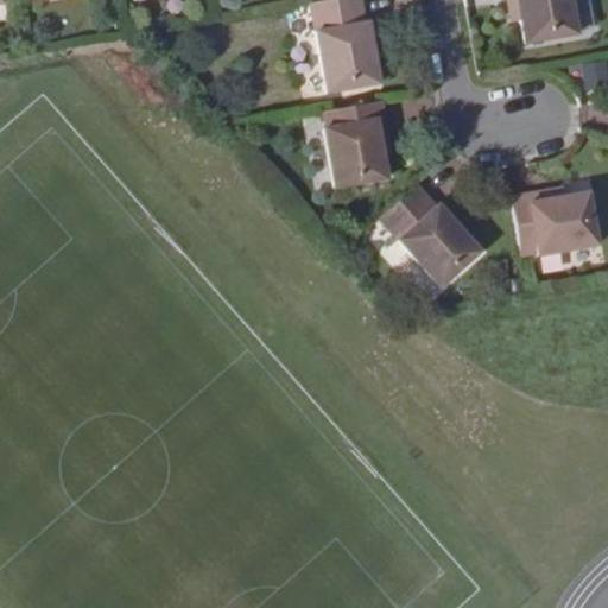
[(325,93),(378,83),(374,62),(369,63),(367,45),(372,44),(367,23),(365,23),(360,0),(321,0),(310,2),(325,93)]
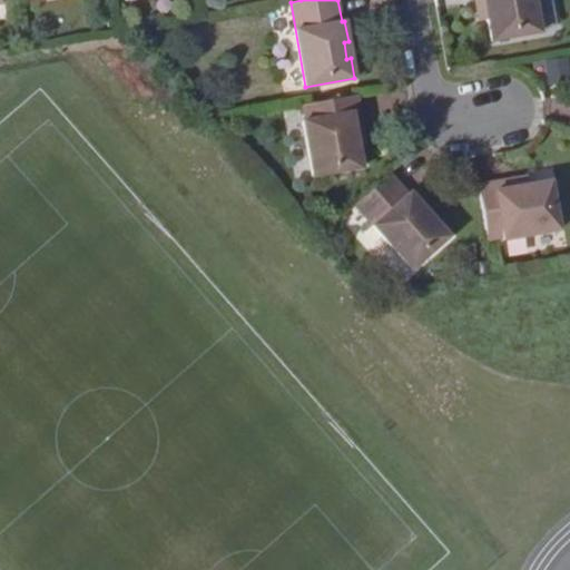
[(475,0),(477,3),(484,1),(491,40),(540,31),(534,0),(475,0)]
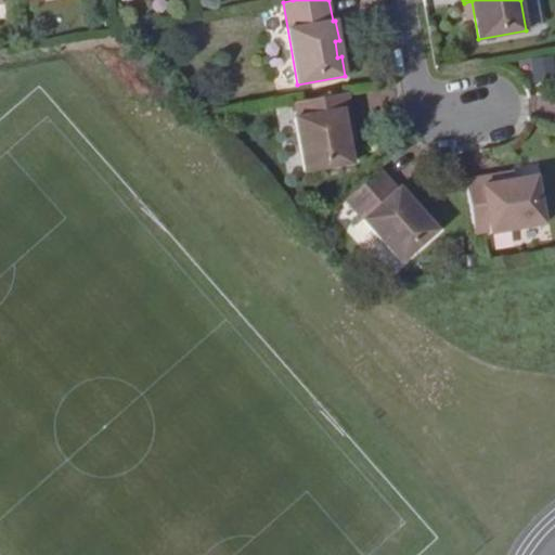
[(464,3),(463,3),(466,21),(475,20),(472,1),(464,3)]
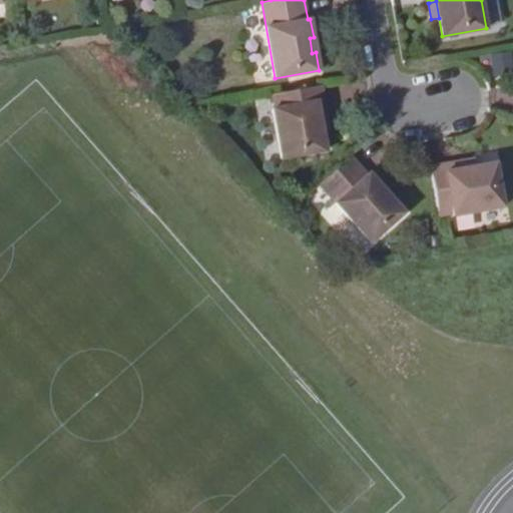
[(327,115),(322,85),(273,94),(275,108),(273,108),(282,158),(326,150),(322,133),(320,116),(327,115)]
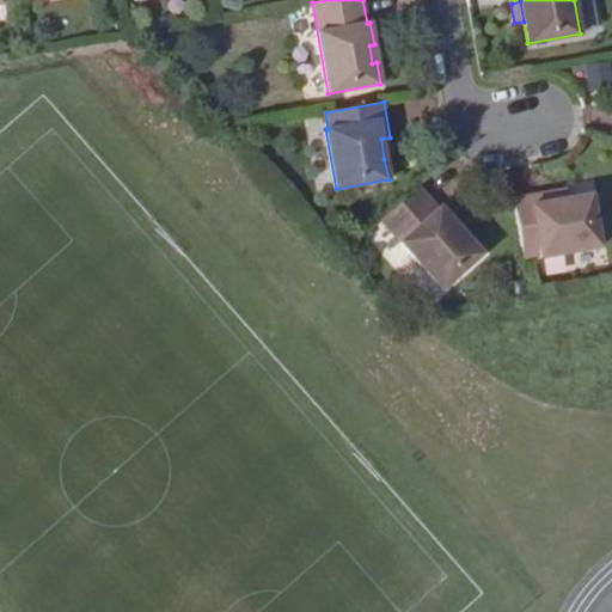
[(393,158),(390,138),(381,139),(384,159),(393,158)]
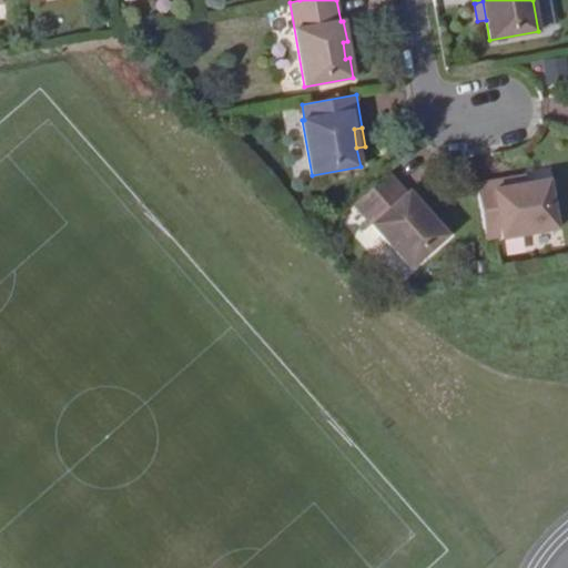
[(409,270),(446,236),(433,221),(429,224),(418,211),(422,209),(407,192),(406,194),(387,174),(352,205),(409,270)]
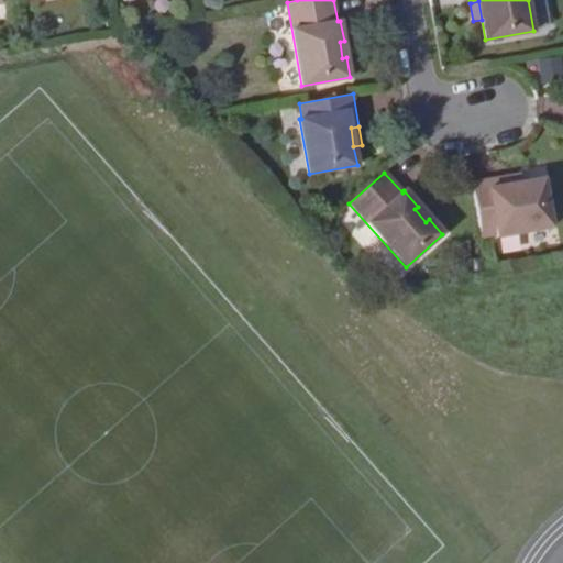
[(522,174),(505,177),(506,185),(523,181),(522,174)]
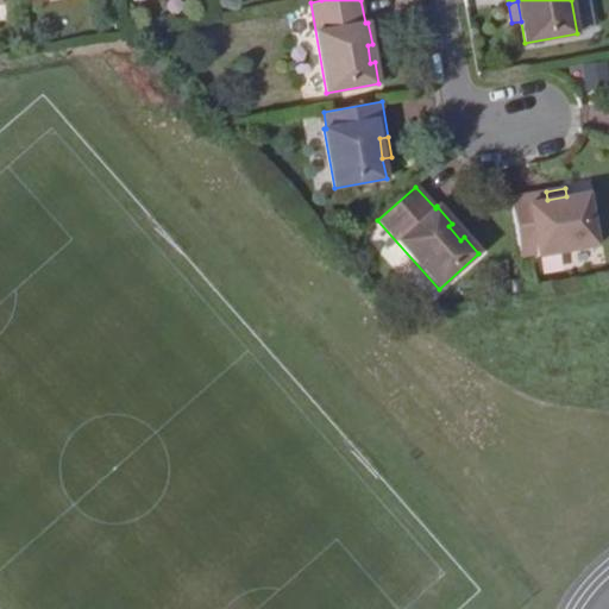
[(546,192),(510,198),(521,256),(538,253),(538,256),(597,245),(588,193),(566,196),(547,200),(546,192)]
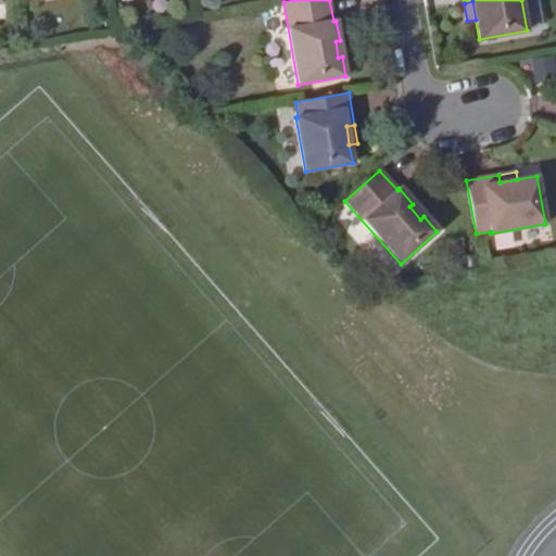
[(420,219),(424,216),(413,204),(409,206),(420,219)]
